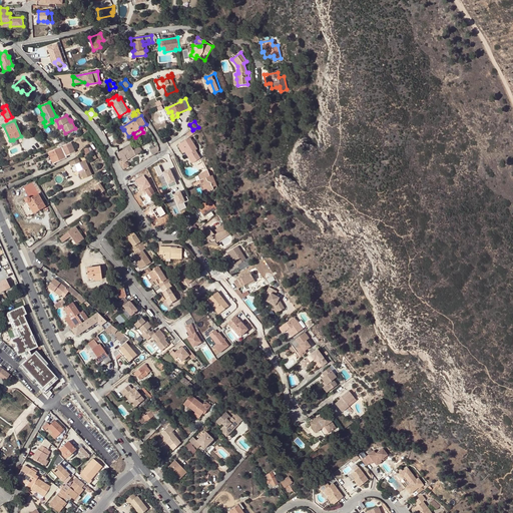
[(178,145),(181,150),(184,148),(193,162),(200,158),(195,150),(197,149),(190,137),(178,145)]
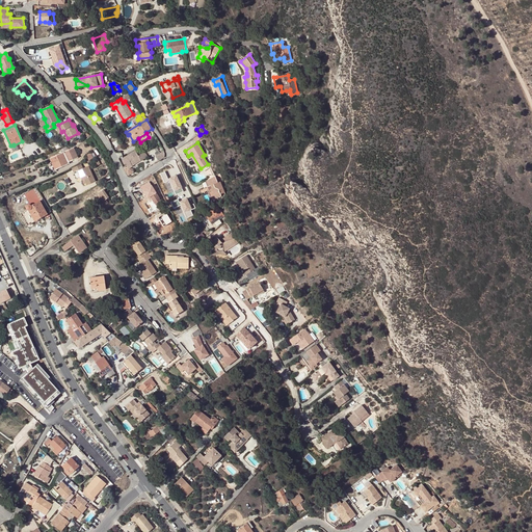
[(69,163),(69,162),(78,158),(74,148),(50,158),(52,163),(54,162),(57,168),(69,163)]
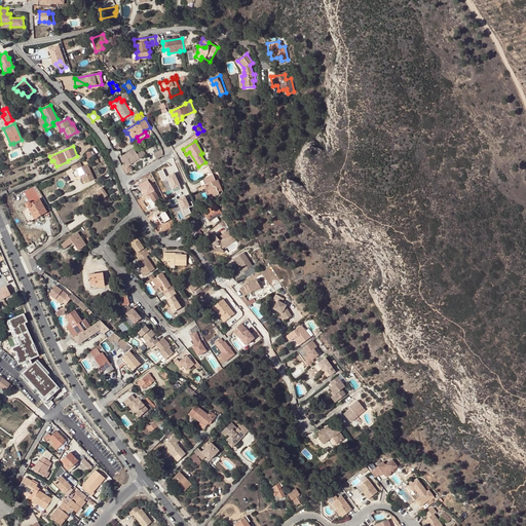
[(127,166),(130,165),(132,164),(132,163),(140,158),(141,159),(145,156),(142,152),(138,154),(135,149),(121,157),(126,165),(127,166)]
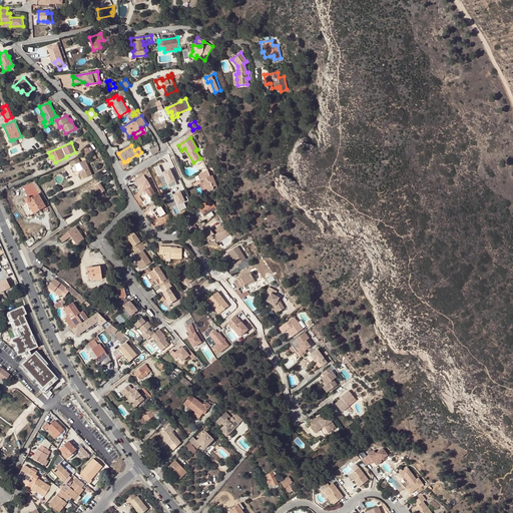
[(154,154),(158,152),(159,149),(159,146),(158,145),(151,150),(154,154)]
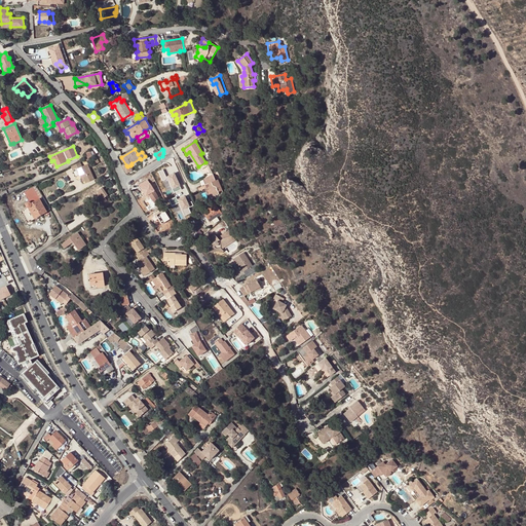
[(190,160),(192,159),(197,167),(198,166),(189,152),(186,154),(190,160)]
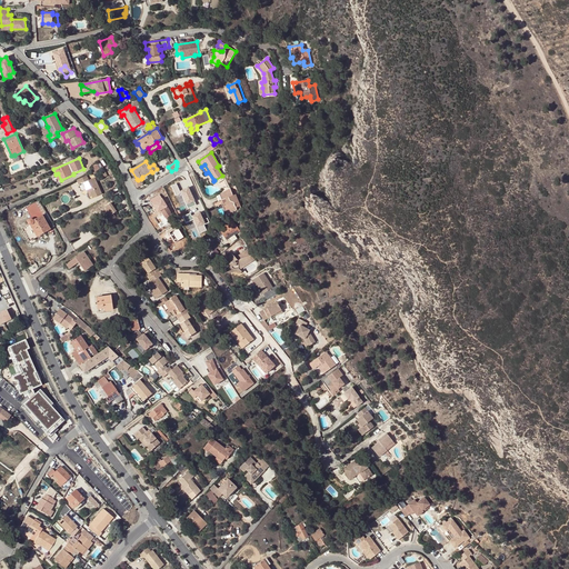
[(89,189),(93,198),(102,193),(95,178),(89,180),(87,176),(77,180),(79,183),(82,181),(87,190),(88,189),(89,189)]
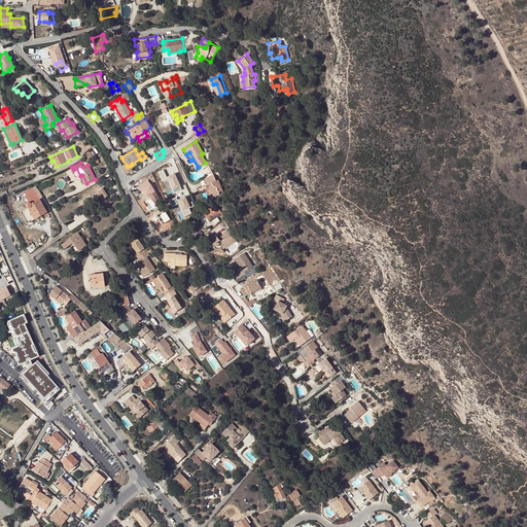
[(128,167),(127,166),(123,168),(127,173),(128,174),(133,171),(131,166),(128,167)]
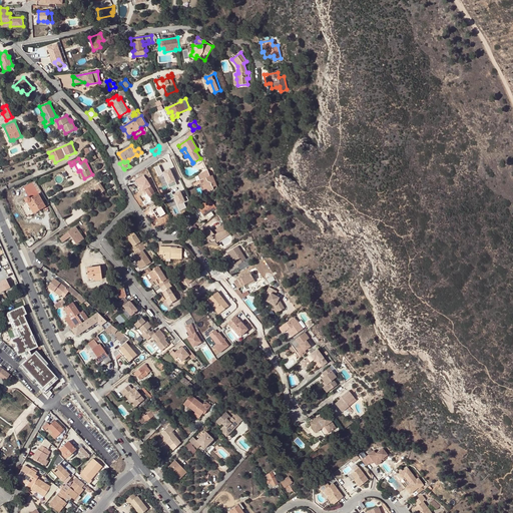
[(198,184),(199,184),(204,195),(206,194),(207,193),(214,190),(213,189),(213,188),(216,186),(213,176),(210,177),(208,170),(199,174),(201,180),(200,180),(197,181),(198,184)]
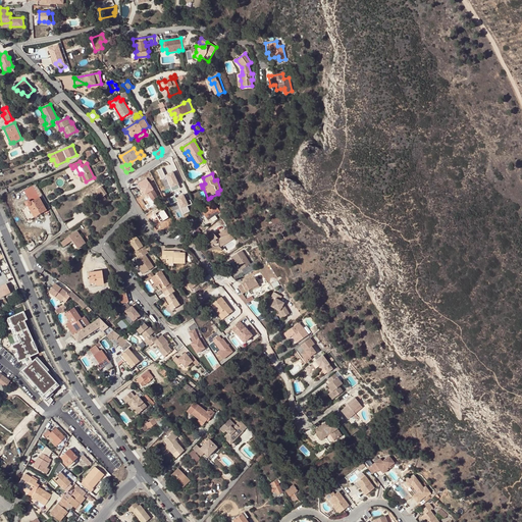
[(176,184),(174,185),(173,183),(168,174),(161,179),(170,196),(176,193),(177,194),(181,192),(176,184)]
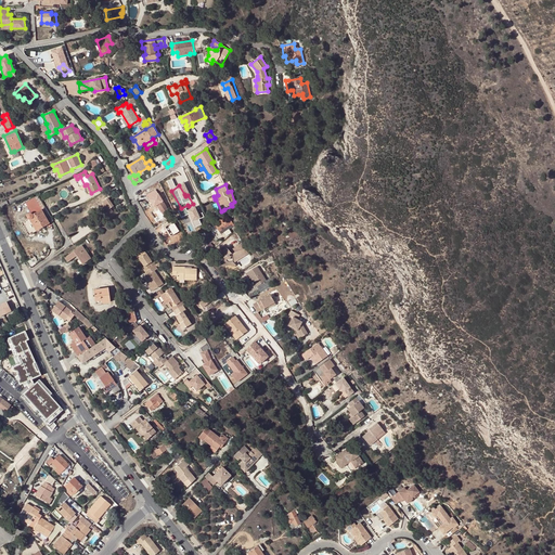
[(156,205),(160,211),(162,211),(165,217),(170,214),(155,190),(146,195),(154,207),(156,205)]
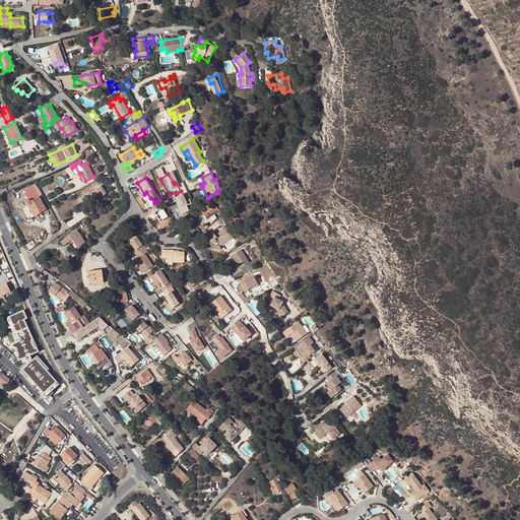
[(24,190),(30,201),(39,196),(33,185),(24,190)]
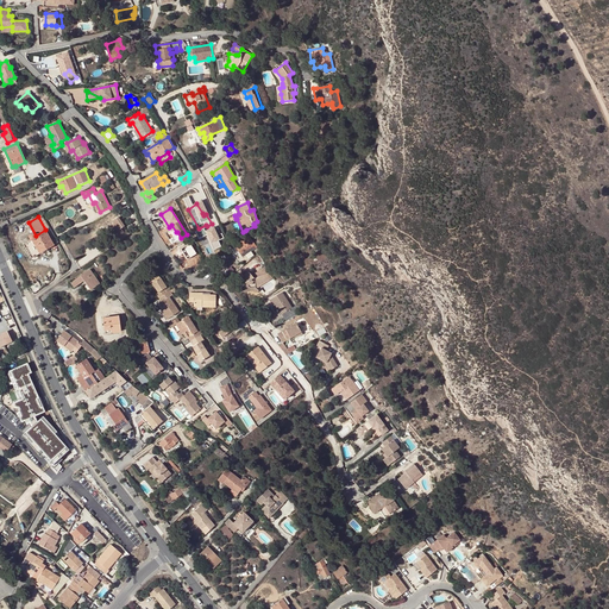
[(117,237),(115,238),(118,240),(129,233),(126,230),(124,232),(120,228),(124,226),(118,218),(112,221),(113,224),(107,227),(111,233),(113,231),(117,237)]
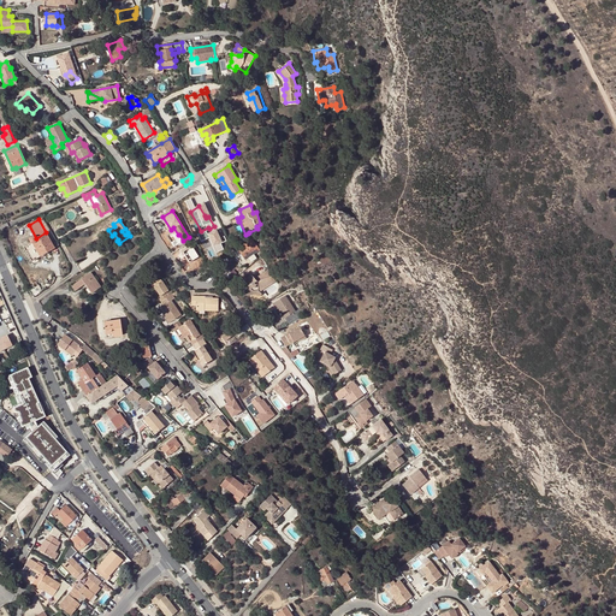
[(55,248),(46,232),(36,238),(36,237),(35,237),(34,237),(33,237),(31,237),(30,238),(30,240),(30,241),(30,242),(31,243),(33,244),(34,244),(36,249),(42,247),(46,253),(55,248)]
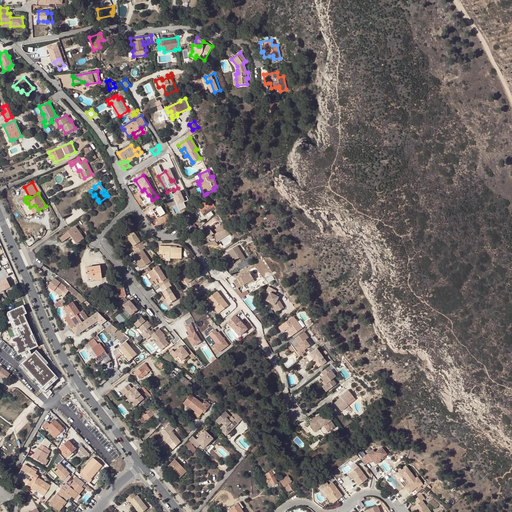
[(211,211),(215,209),(208,198),(204,200),(205,201),(197,207),(203,216),(211,211)]
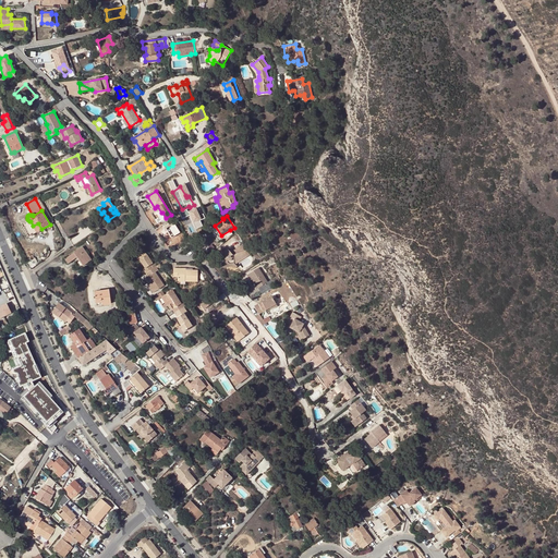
[(246,249),(244,244),(238,249),(239,250),(234,252),(235,253),(233,255),(231,253),(229,250),(222,255),(225,258),(225,264),(225,265),(246,249)]
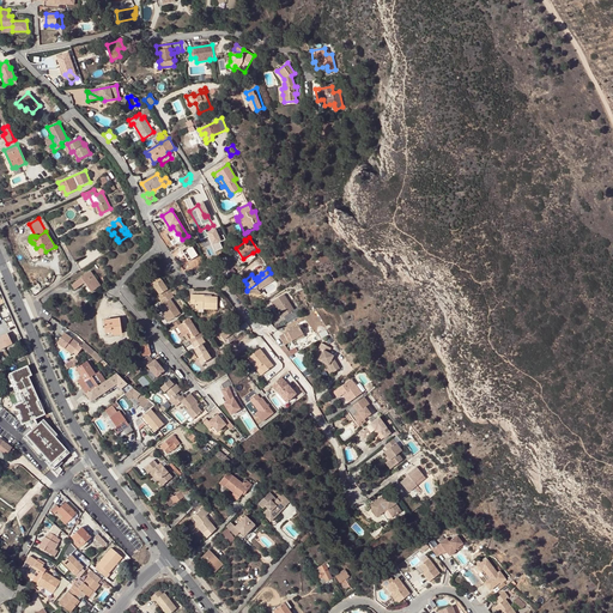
[(72,285),(74,289),(85,281),(91,291),(99,285),(90,272),(72,285)]
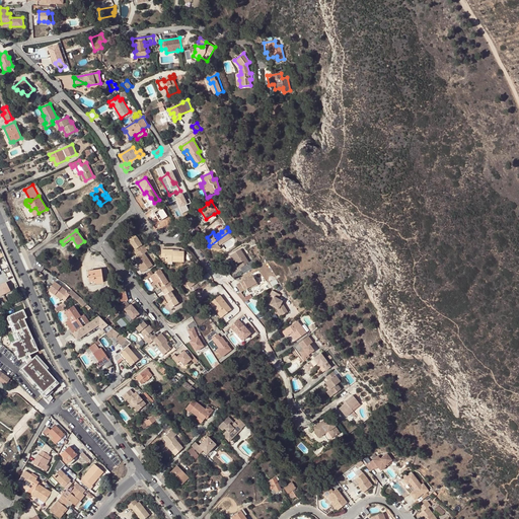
[(229,231),(209,246),(219,245),(218,244),(223,241),(224,242),(232,236),(229,231)]
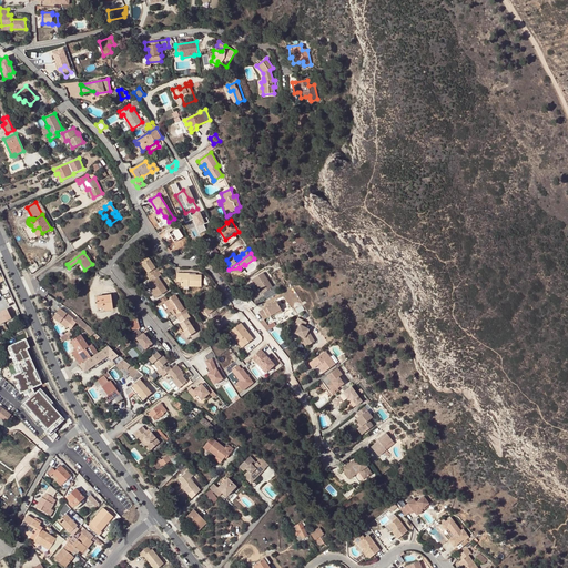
[(156,269),(146,254),(141,257),(144,263),(142,264),(148,273),(145,274),(149,279),(159,271),(160,271),(158,267),(156,269)]
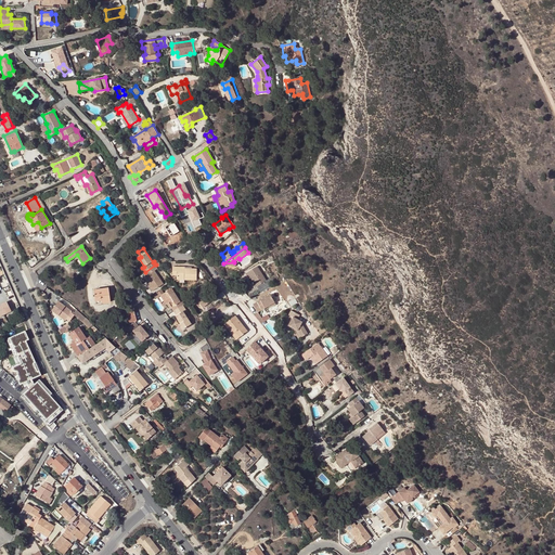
[(147,275),(144,276),(149,283),(154,289),(163,283),(155,271),(157,269),(155,265),(145,272),(147,275)]
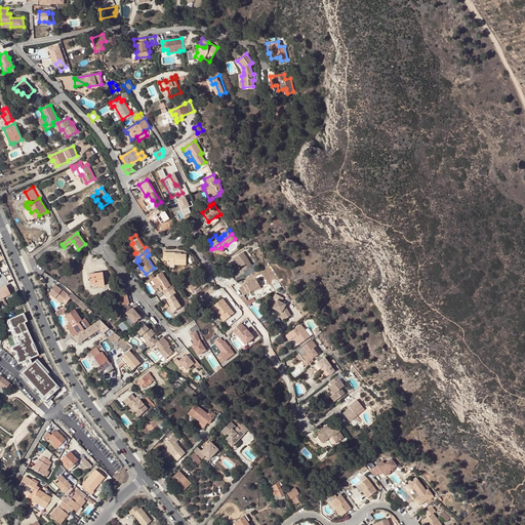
[(162,260),(166,260),(166,265),(173,265),(173,266),(186,266),(186,255),(180,255),(180,256),(174,256),(174,254),(174,253),(162,252),(162,260)]
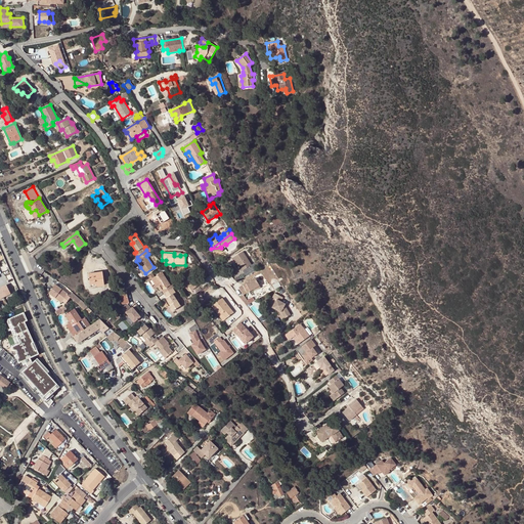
[(252,265),(243,252),(233,257),(237,263),(241,267),(238,268),(241,272),(243,271),(252,265)]
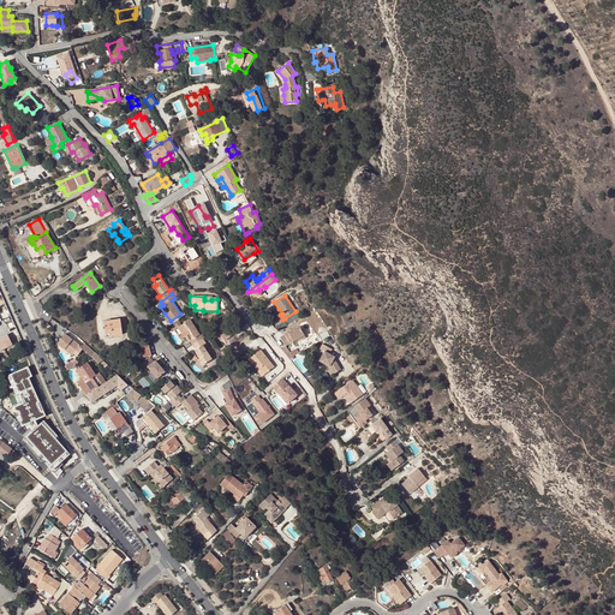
[(296,311),(285,318),(288,324),(299,317),(299,316),(303,314),(300,308),(296,311)]
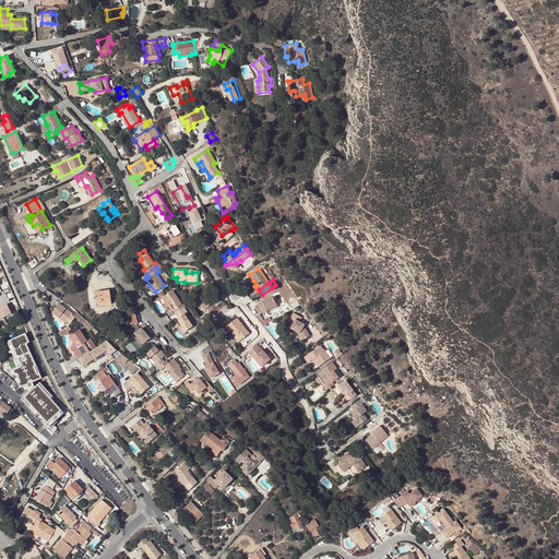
[(109,289),(95,292),(97,304),(97,306),(102,306),(111,305),(109,289)]
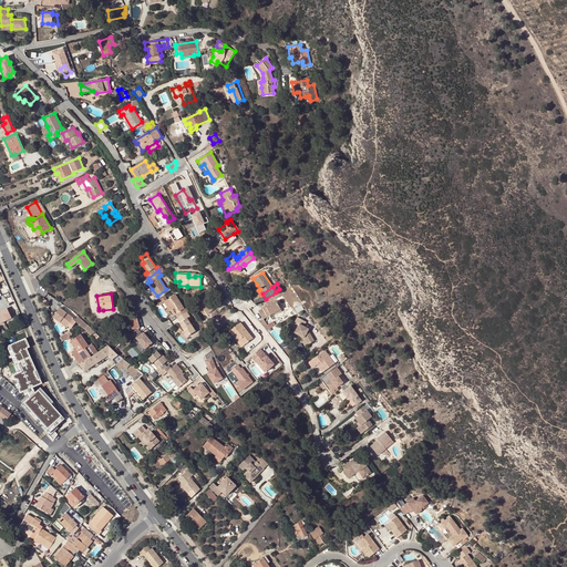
[(205,294),(195,300),(205,316),(215,309),(205,294)]
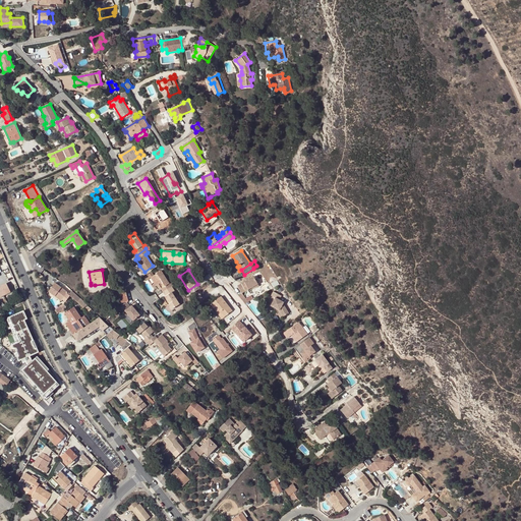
[(152,277),(155,282),(157,285),(160,289),(161,288),(163,291),(172,286),(173,285),(170,282),(169,283),(161,271),(153,276),(152,277)]
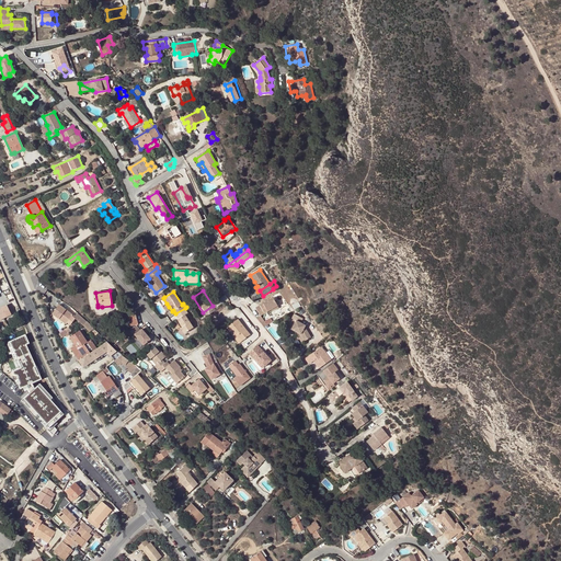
[(266,308),(267,310),(268,311),(273,308),(278,305),(274,298),(263,304),(264,305),(261,307),(261,306),(256,308),(261,316),(262,316),(265,313),(264,311),(263,309),(266,308)]
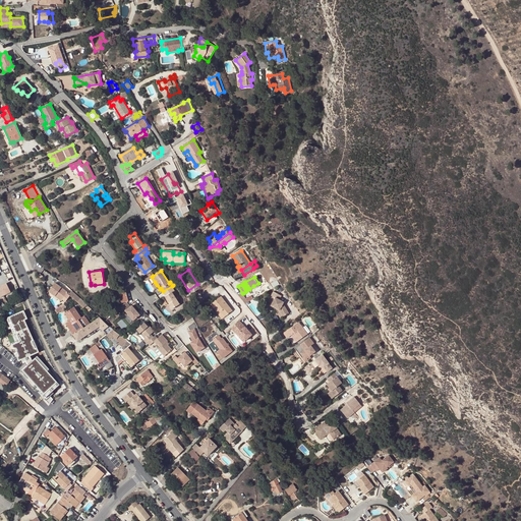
[(64,299),(69,292),(56,283),(50,291),(56,295),(57,294),(64,299)]
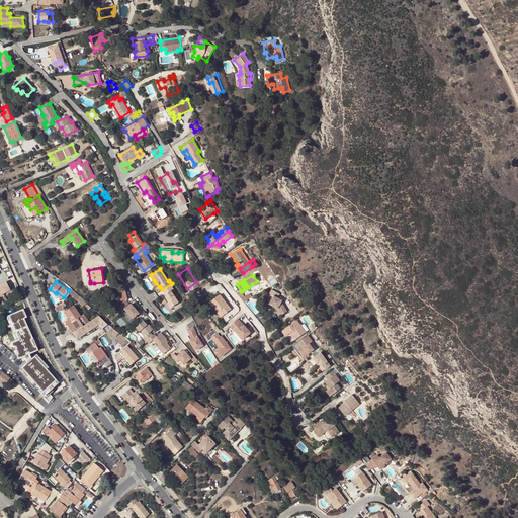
[(6,282),(0,284),(0,294),(10,290),(6,282)]
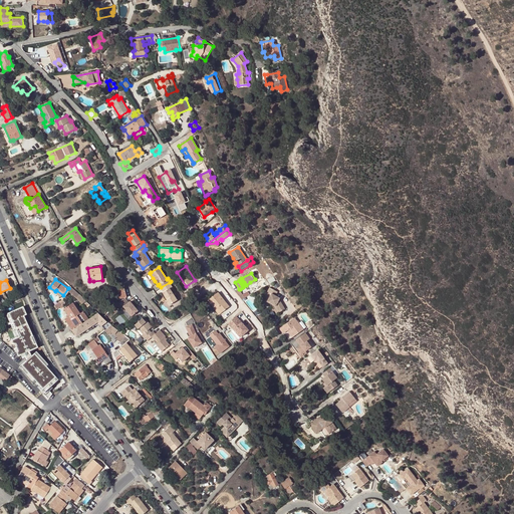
[(164,292),(167,298),(166,299),(169,304),(178,299),(172,290),(174,288),(170,282),(161,287),(162,288),(164,291),(164,292)]
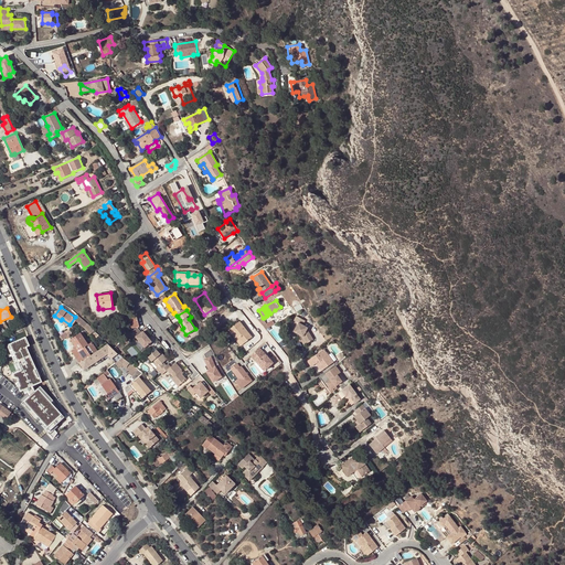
[(136,312),(136,313),(128,315),(131,329),(139,327),(136,312)]
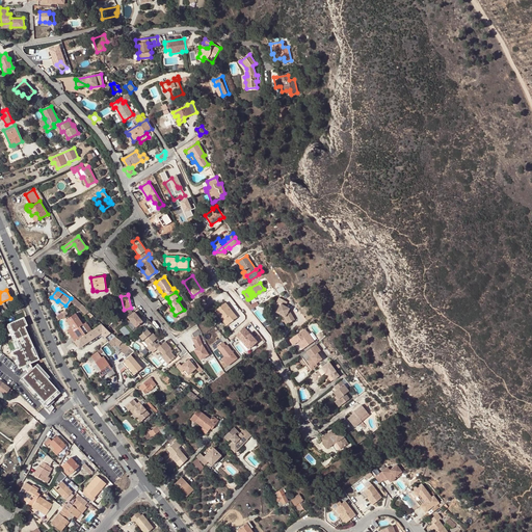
[(71,300),(78,307),(80,303),(81,302),(74,296),(71,300)]
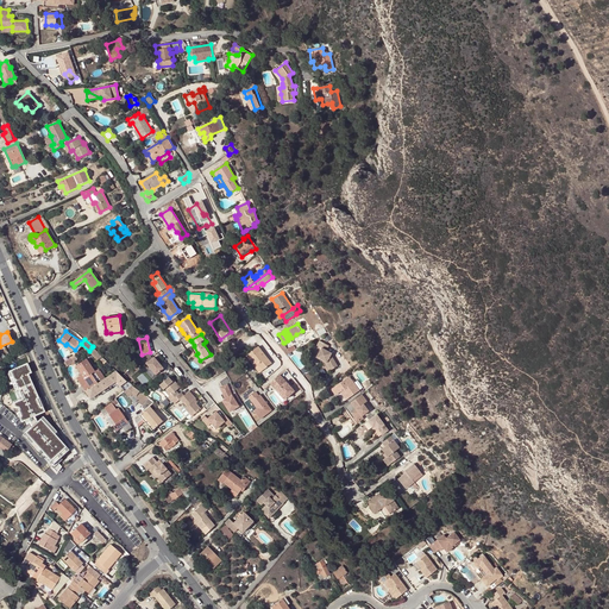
[(338,365),(330,353),(331,352),(326,350),(328,345),(319,340),(316,345),(321,347),(316,357),(322,360),(326,362),(331,370),(338,365)]
